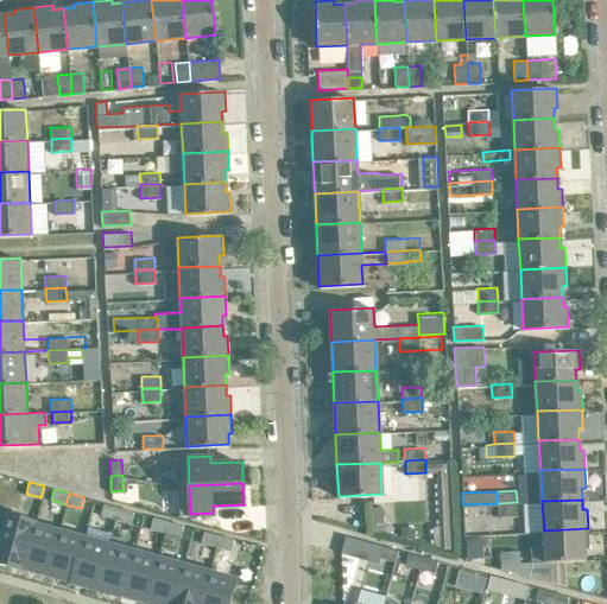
[(115,517),(118,506),(103,502),(100,514),(115,517)]
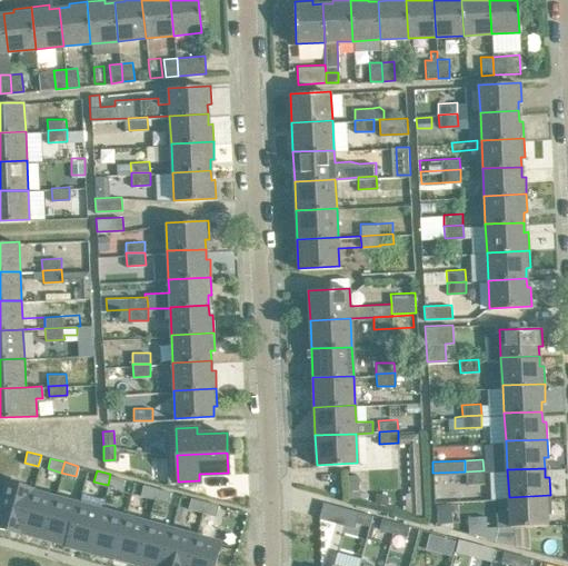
[(484,483),(484,470),(465,472),(432,473),(434,485),(484,483)]
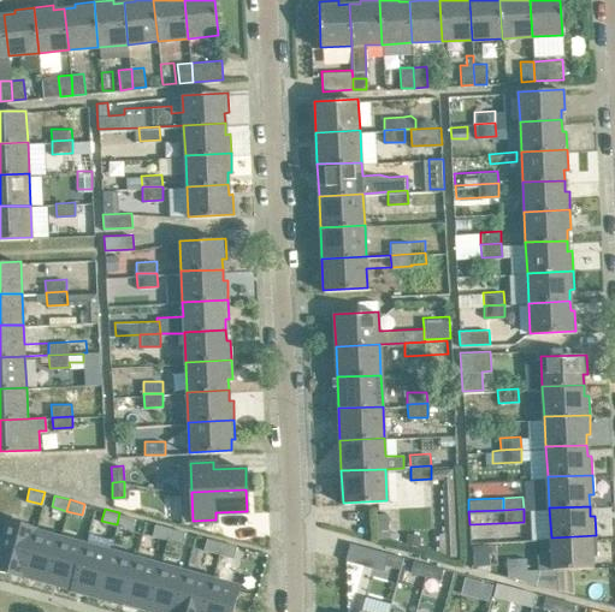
[(376,512),(377,535),(388,534),(388,529),(389,529),(388,511),(376,512)]
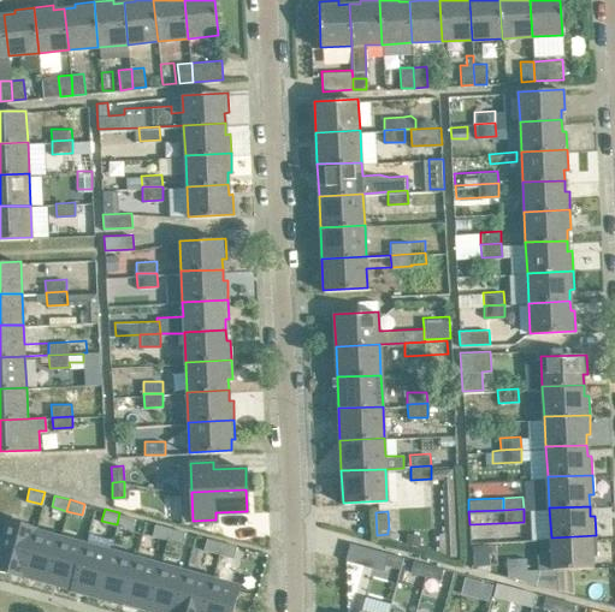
[(135,517),(119,512),(117,524),(131,529),(135,517)]
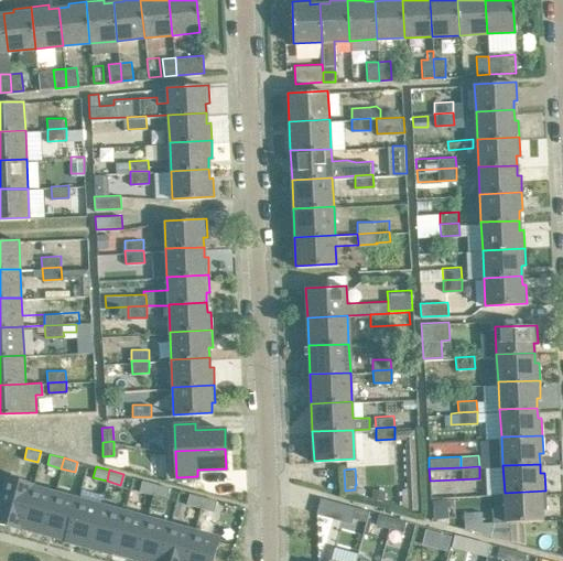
[(152,494),(155,483),(141,478),(139,489),(152,494)]
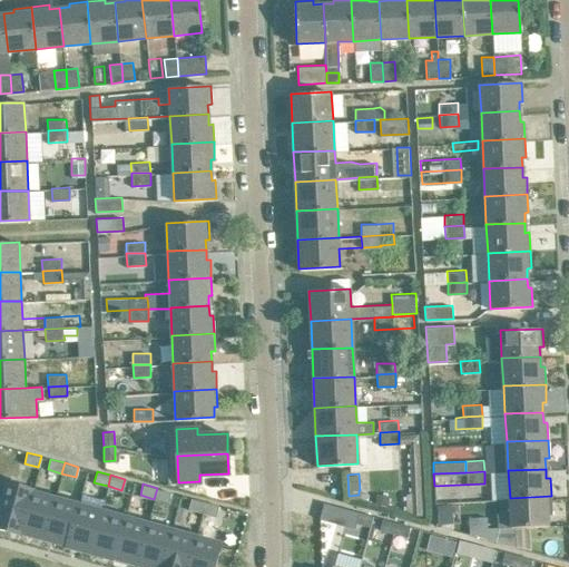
[(6,486),(0,506),(0,527),(20,534),(20,533),(31,492),(6,486)]
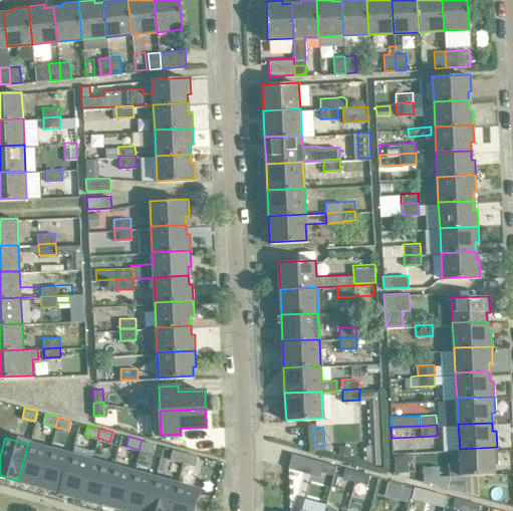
[(155,443),(142,440),(139,450),(152,453),(155,443)]
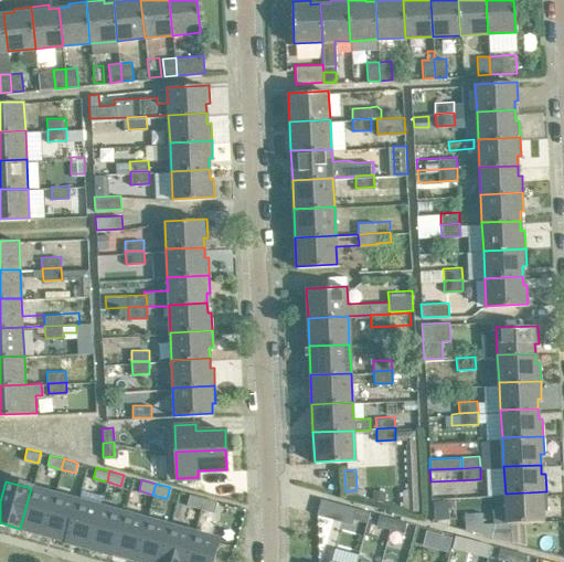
[(54,495),(31,488),(20,528),(43,533),(54,495)]
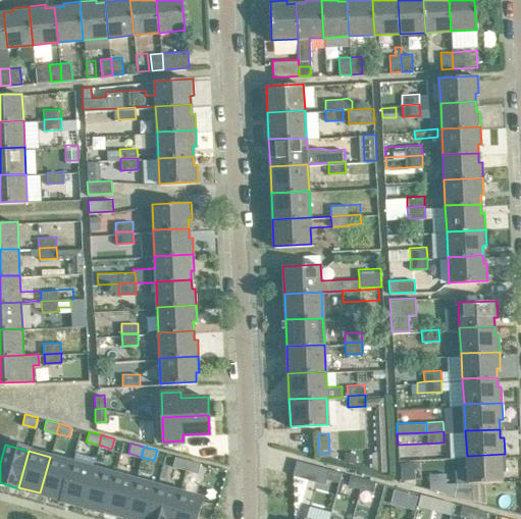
[(503,480),(502,470),(505,470),(505,454),(467,456),(457,456),(458,481),(471,481),(503,480)]
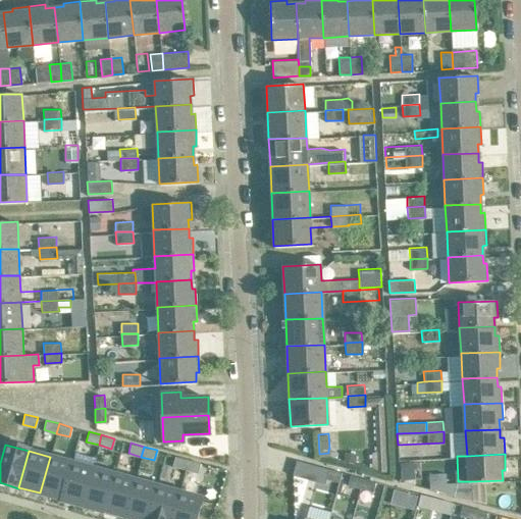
[(185,468),(188,459),(174,455),(172,465),(185,468)]
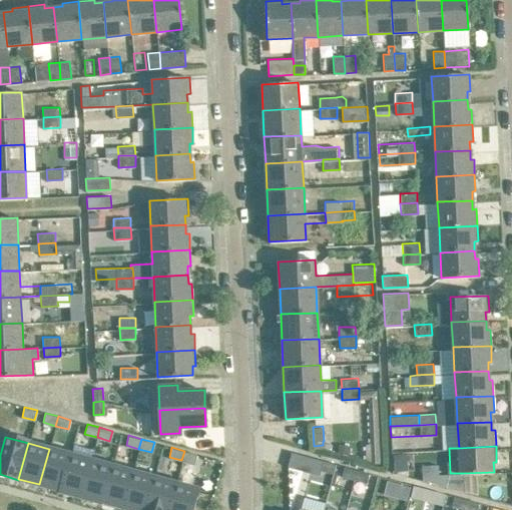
[(70,454),(49,449),(39,484),(60,490),(70,454)]
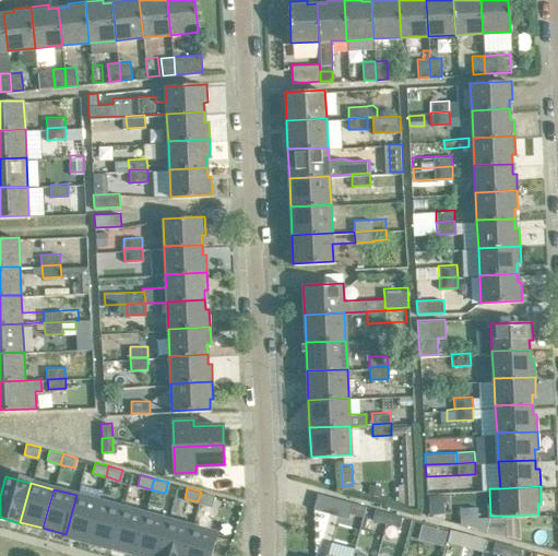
[(214,495),(201,492),(198,501),(212,506),(214,495)]
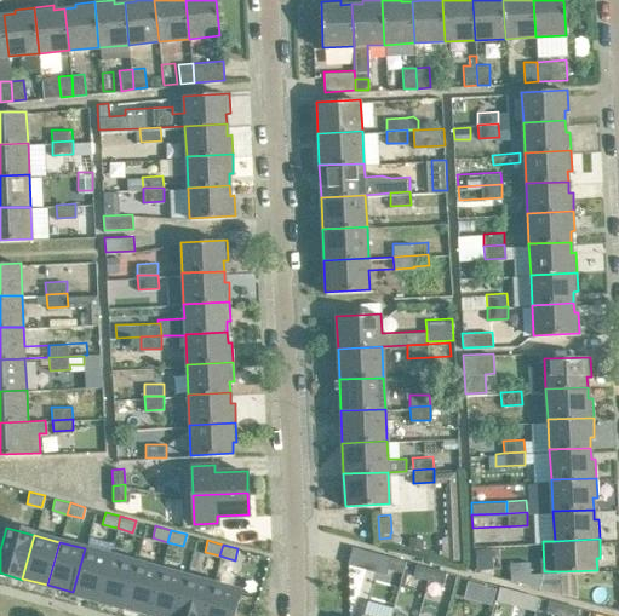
[(475,569),(488,573),(487,545),(474,545),(475,569)]
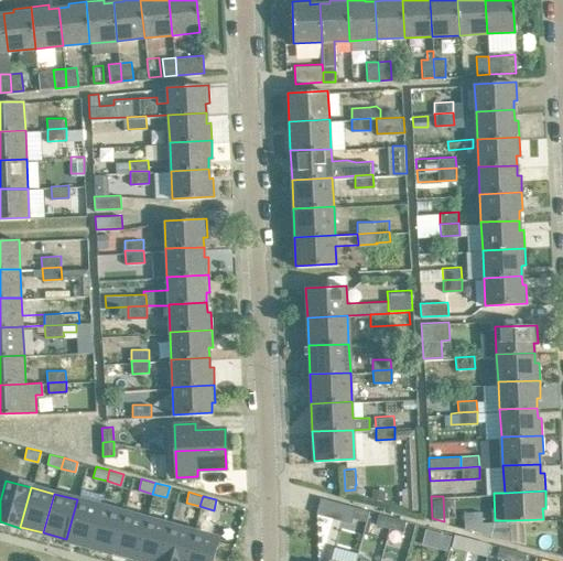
[(99,506),(77,499),(66,539),(66,540),(88,547),(99,506)]
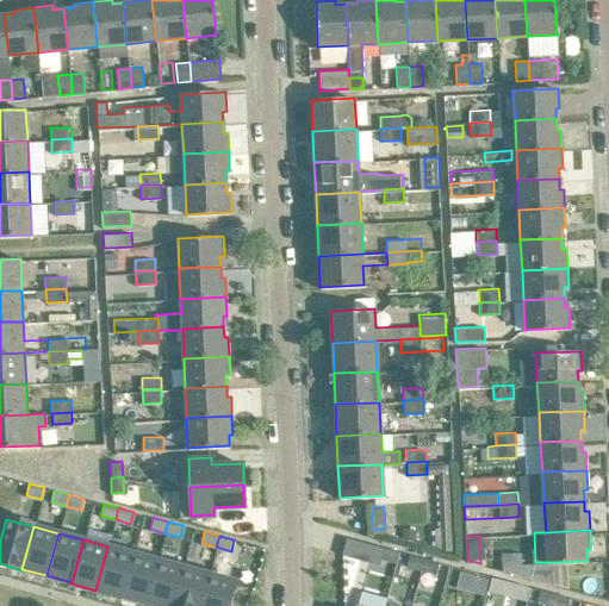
[(132,554),(107,547),(95,591),(120,598),(120,597),(132,554)]
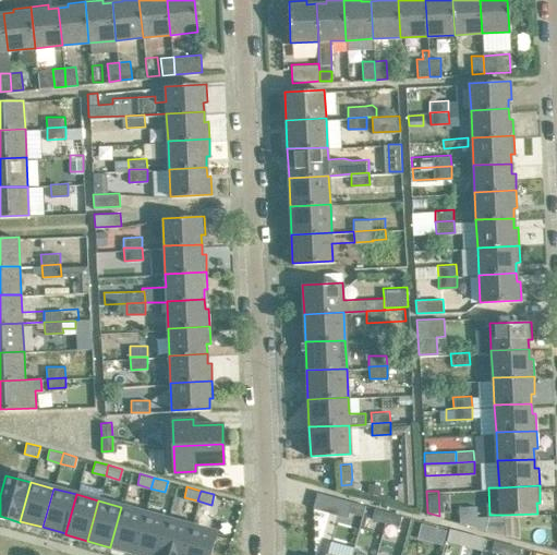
[(351,501),(348,511),(362,515),(365,504),(351,501)]
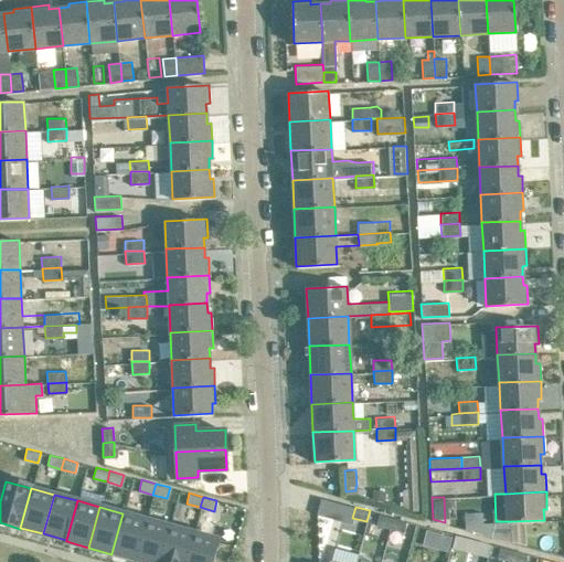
[(510,540),(510,521),(496,521),(482,522),(482,511),(465,511),(465,528),(510,540)]
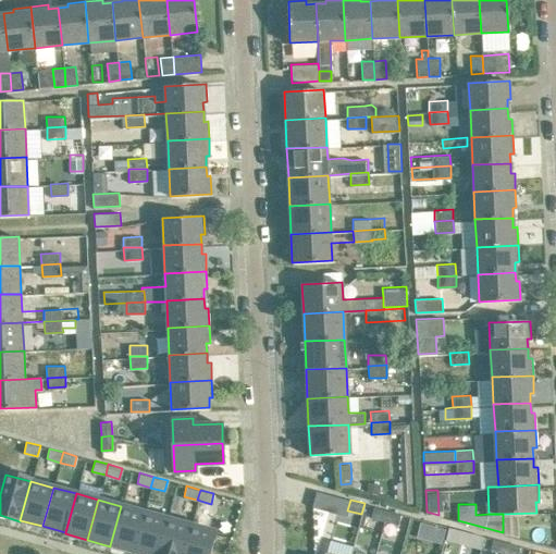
[(144,513),(121,506),(110,545),(133,551),(144,513)]
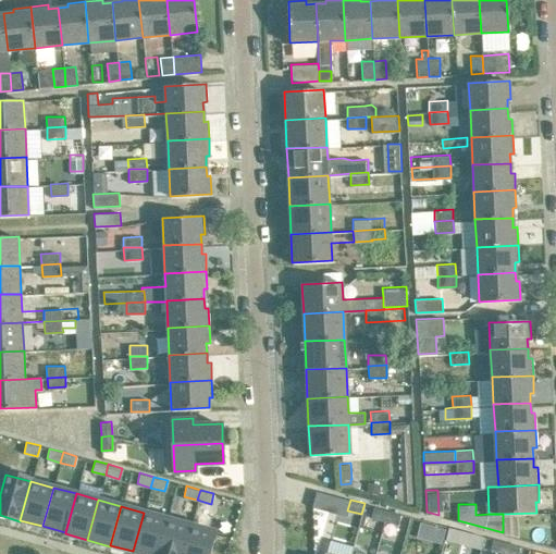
[(373,506),(370,516),(384,520),(387,509),(373,506)]
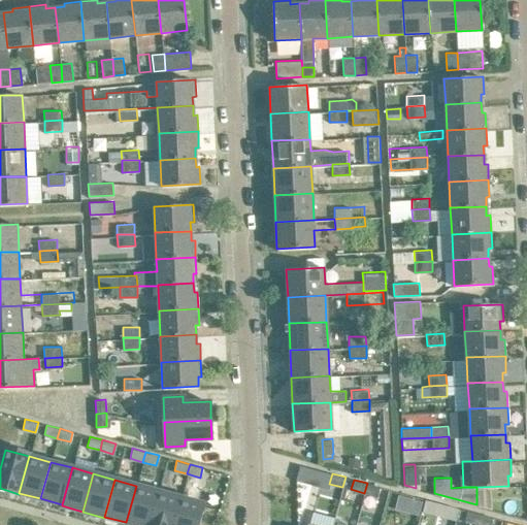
[(367,483),(364,493),(376,496),(380,487),(367,483)]
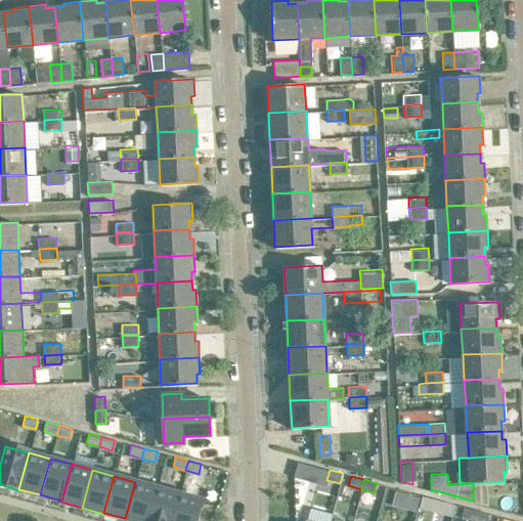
[(146,520),(157,487),(135,482),(125,518),(135,520),(146,520)]
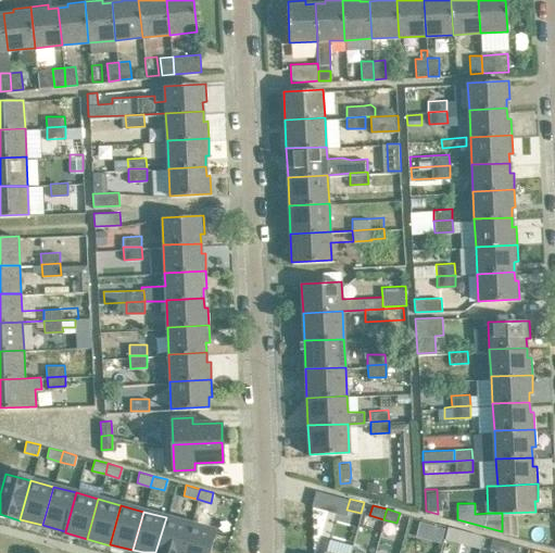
[(181,552),(190,524),(166,517),(155,552),(181,552)]
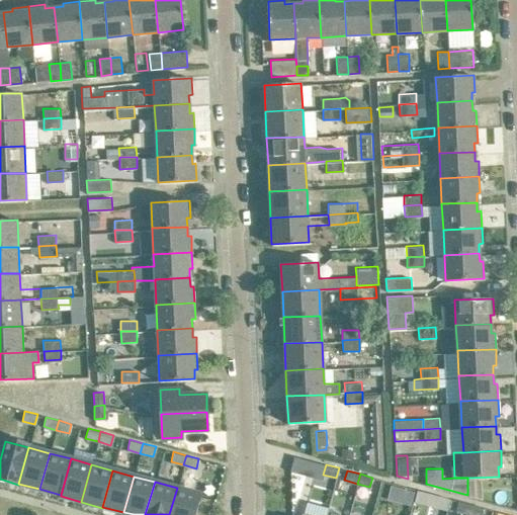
[(194,514),(200,495),(177,488),(169,514),(194,514)]
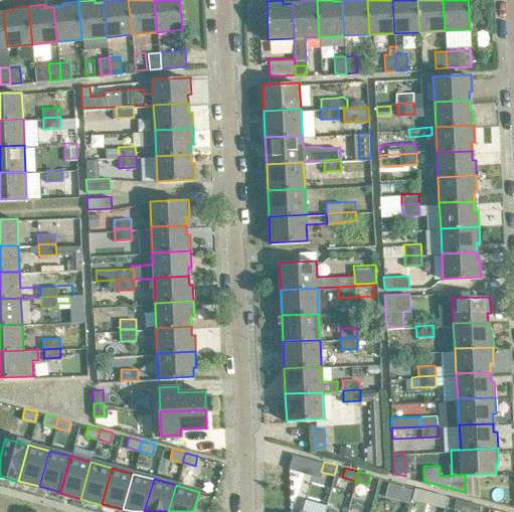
[(404,486),(400,500),(408,502),(412,488),(404,486)]
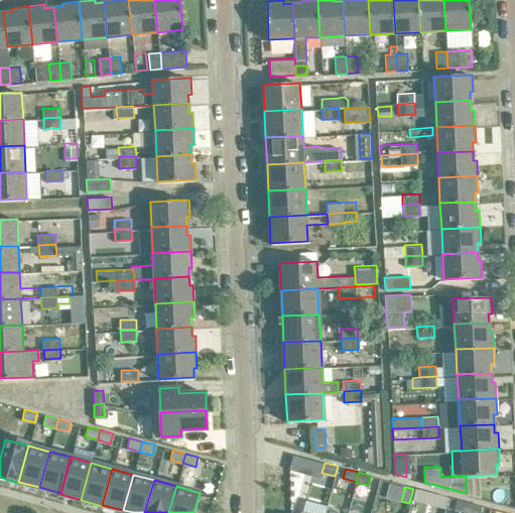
[(423,505),(426,494),(415,490),(411,502),(423,505)]
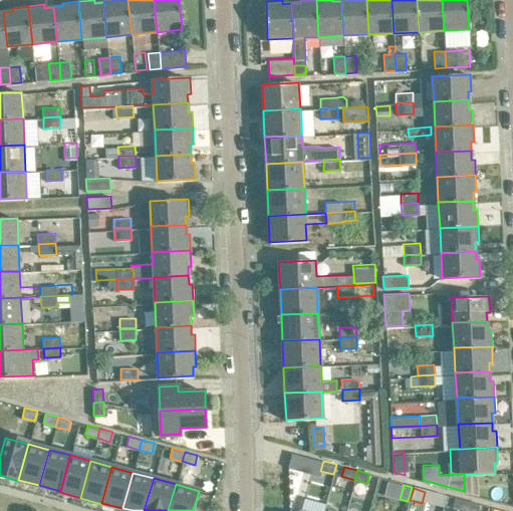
[(455,496),(452,506),(465,509),(467,500),(455,496)]
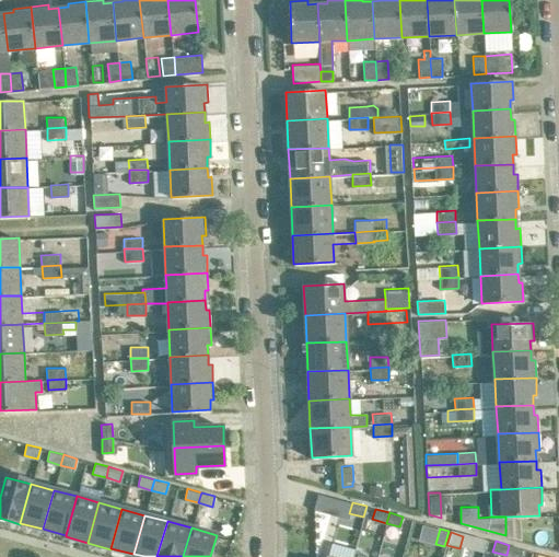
[(509,545),(507,555),(512,556),(520,556),(523,548),(509,545)]
